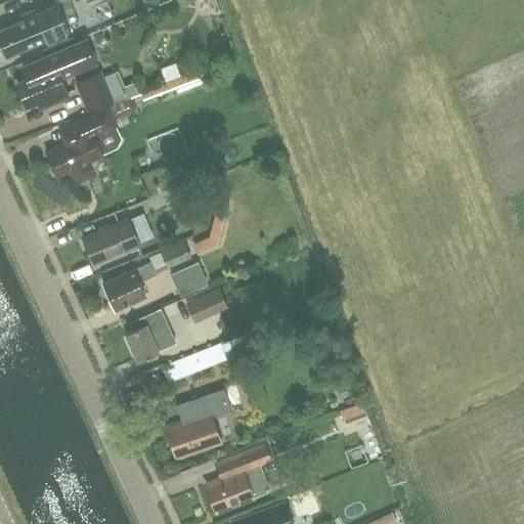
[(23,14),(25,19),(0,30),(0,41),(6,55),(38,42),(41,49),(70,37),(55,3),(60,0),(46,0),(48,4),(23,14)]
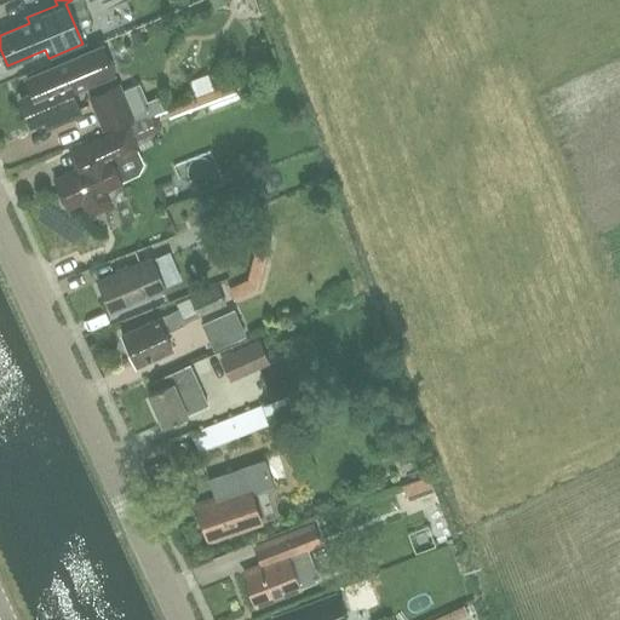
[(82,113),(73,90),(113,73),(108,63),(102,47),(27,79),(33,93),(19,98),(30,125),(44,119),(47,127),(82,113)]
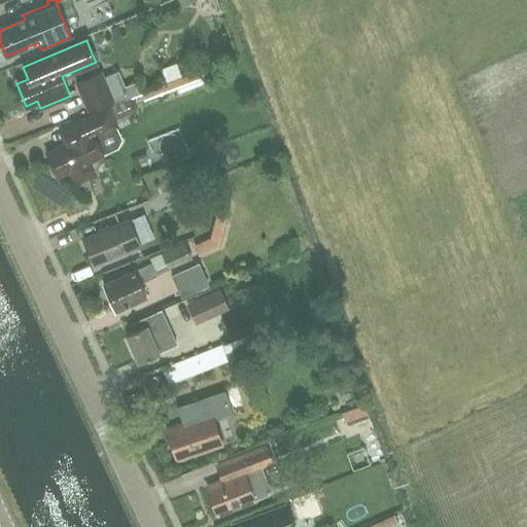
[(198,71),(162,84),(143,92),(144,95),(147,101),(156,98),(162,100),(167,98),(169,93),(178,90),(179,93),(203,84),(198,71)]
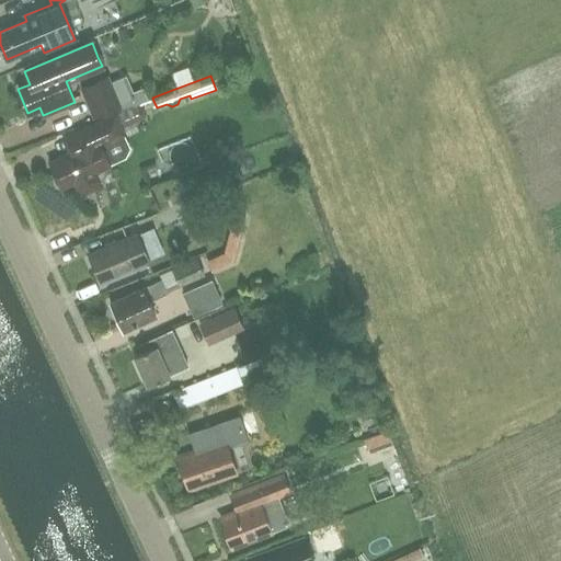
[(87,91),(99,116),(122,105),(110,80),(87,91)]
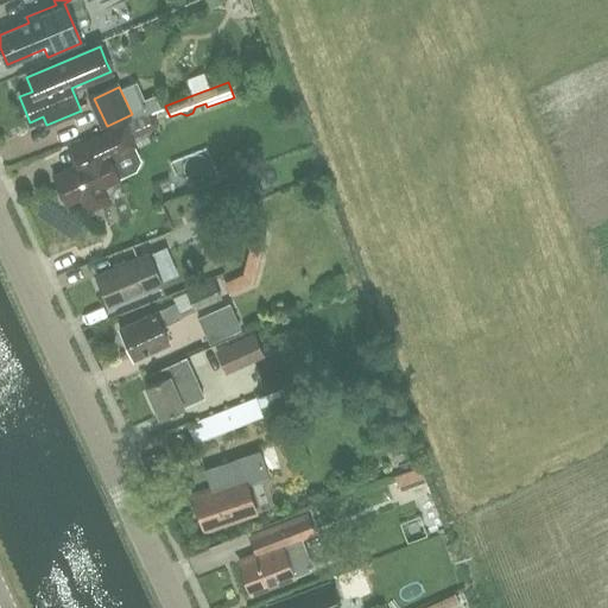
[(67,202),(80,196),(83,204),(92,207),(102,202),(106,194),(102,187),(118,178),(108,157),(134,145),(132,138),(157,128),(158,121),(157,116),(150,113),(125,125),(125,124),(68,150),(75,165),(54,176),(59,188),(57,191),(62,201),(67,202)]
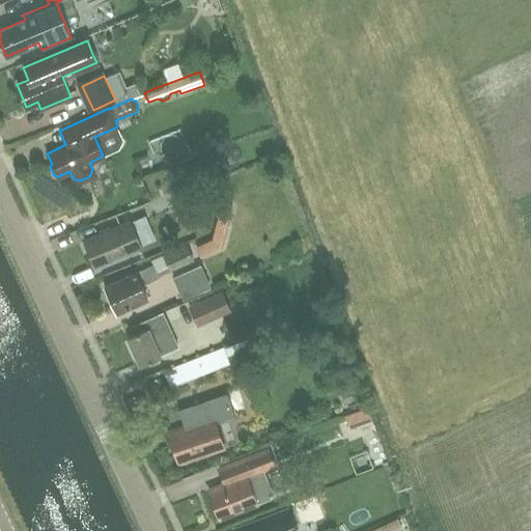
[(212,240),(196,247),(201,258),(223,248),(233,204),(222,201),(212,240)]
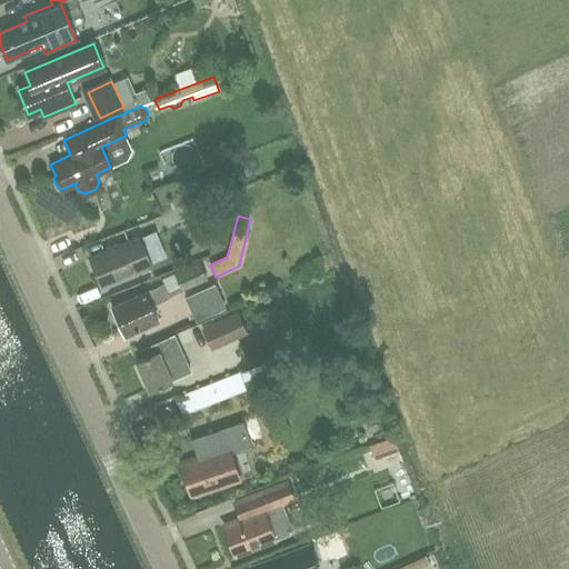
[(100,283),(150,263),(140,237),(90,258),(100,283)]
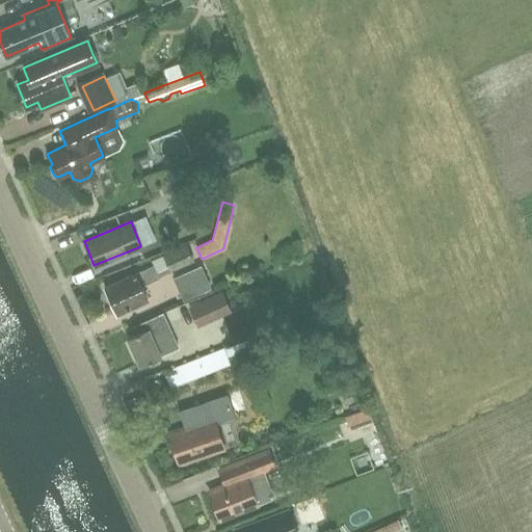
[(163,255),(170,272),(194,261),(187,244),(163,255)]
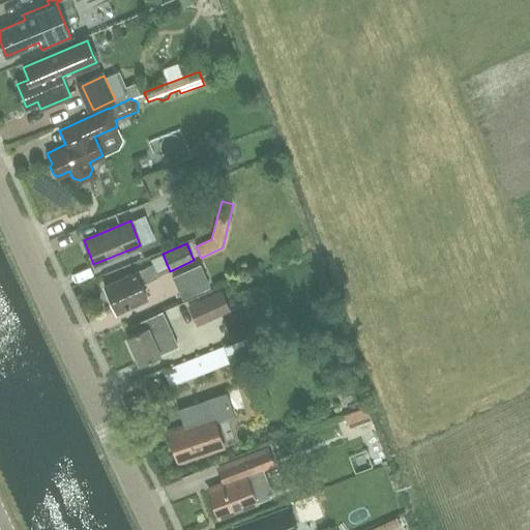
[(157,276),(152,263),(104,285),(116,311),(146,297),(141,285),(157,276)]
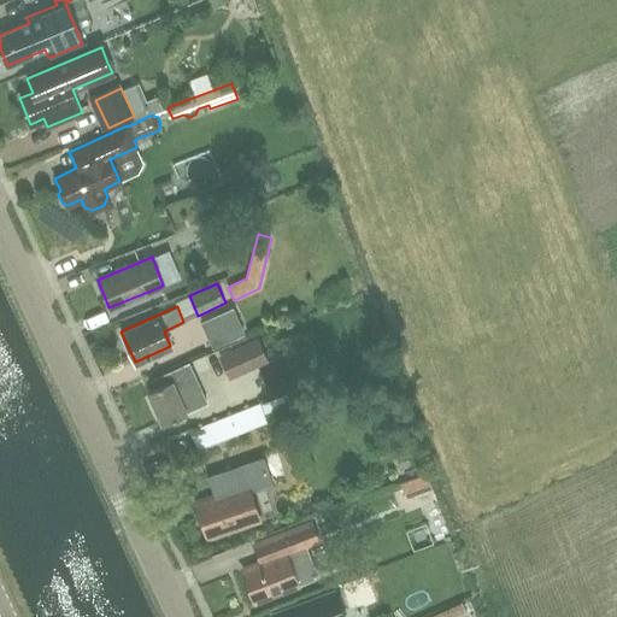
[(231,350),(242,372),(269,360),(258,338),(231,350)]
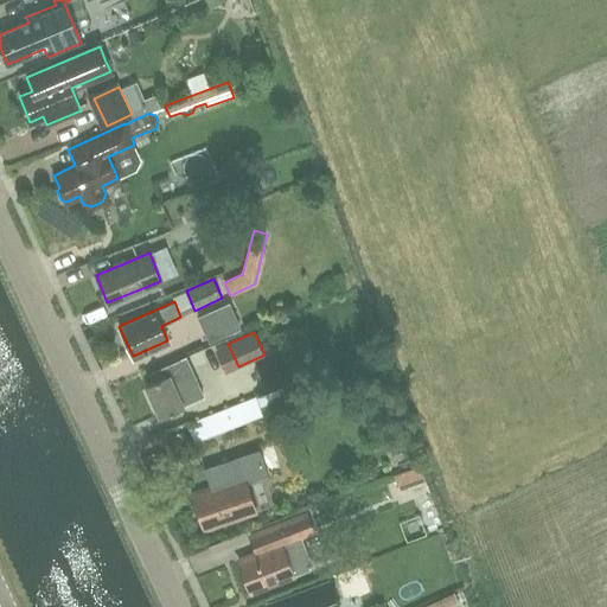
[(192,374),(185,357),(164,366),(151,372),(153,379),(145,384),(159,416),(183,406),(172,383),(192,374)]
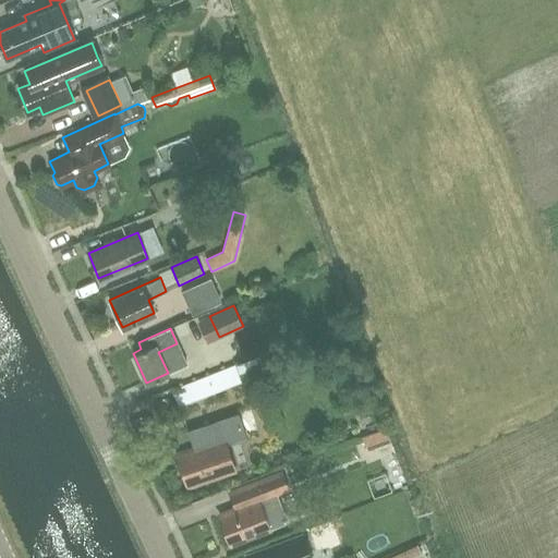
[(261,355),(235,365),(234,363),(221,368),(176,388),(183,404),(241,380),(240,375),(265,365),(261,355)]
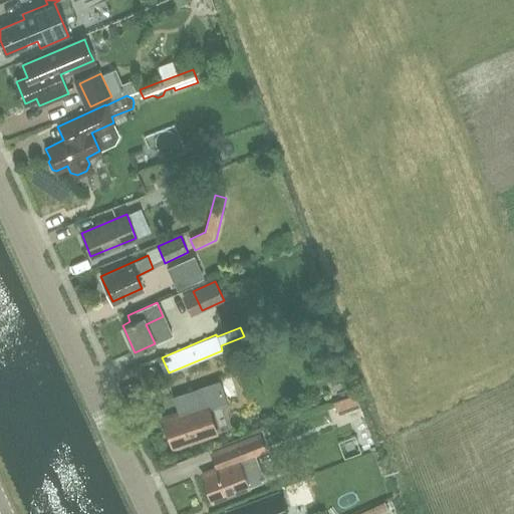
[(194,407),(162,418),(173,450),(216,435),(208,409),(226,403),(218,381),(218,380),(189,391),(194,407)]
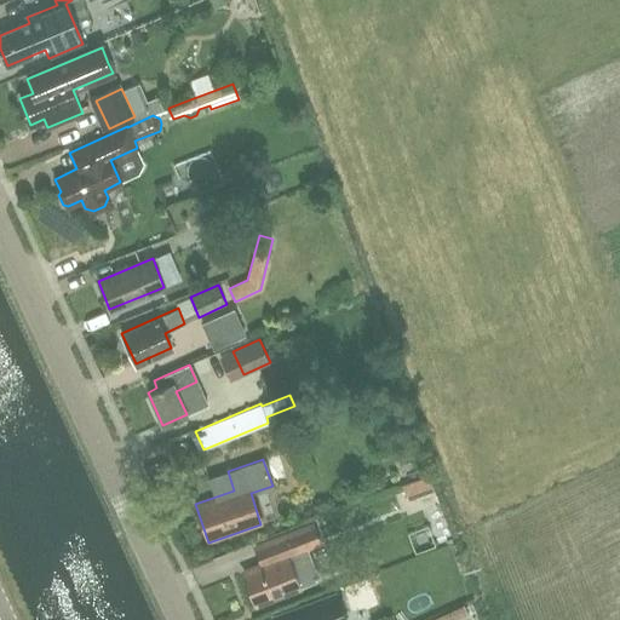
[(254,604),(298,587),(286,556),(319,543),(311,526),(254,549),(260,566),(242,573),(254,604)]
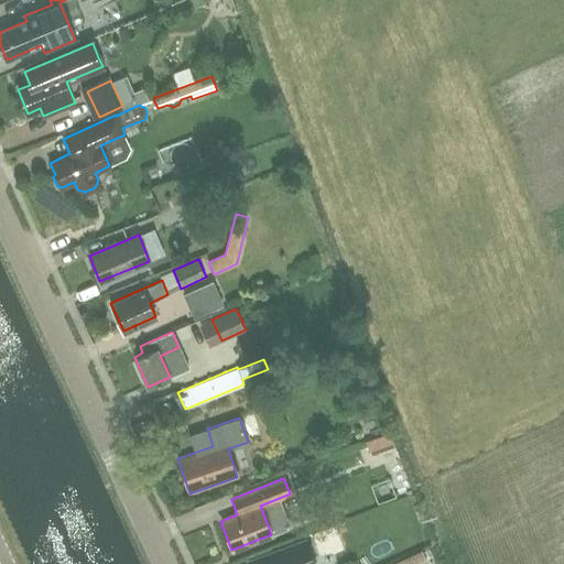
[(314,563),(306,541),(271,553),(274,563),(314,563)]
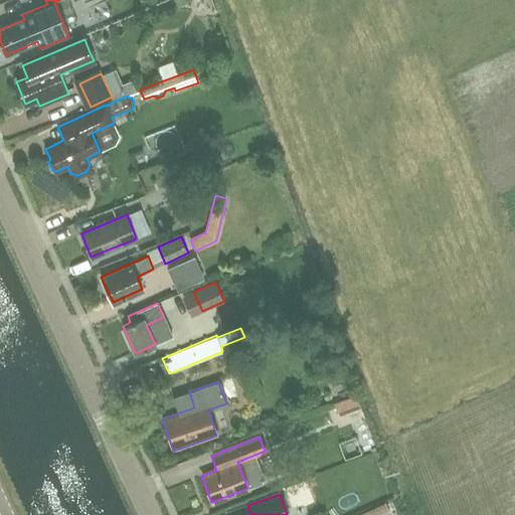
[(385,502),(370,509),(358,514),(381,514),(389,511),(385,502)]
